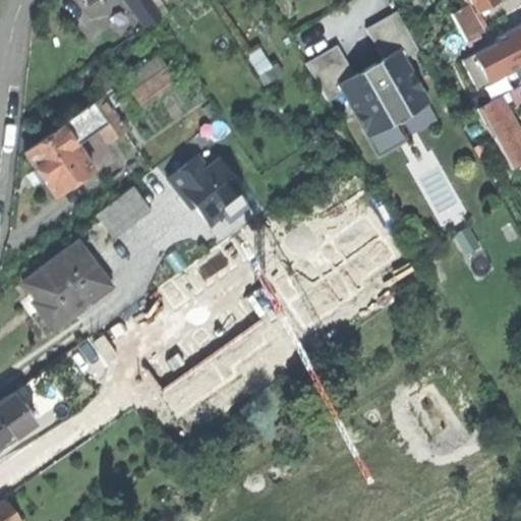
[(160,18),(147,0),(123,0),(145,29),(160,18)]
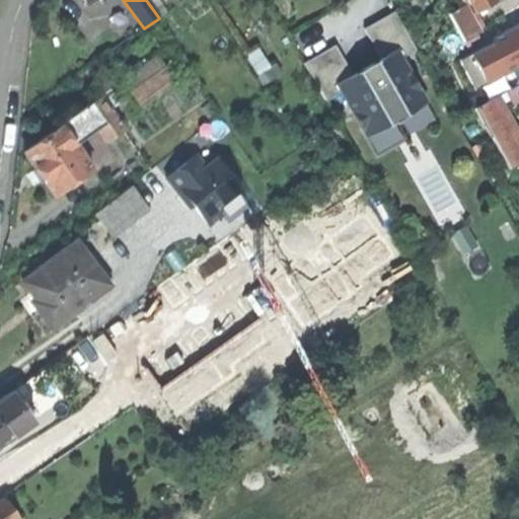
[(470,2),(474,11),(489,4),(487,0),(466,0),(468,3),(470,2)]
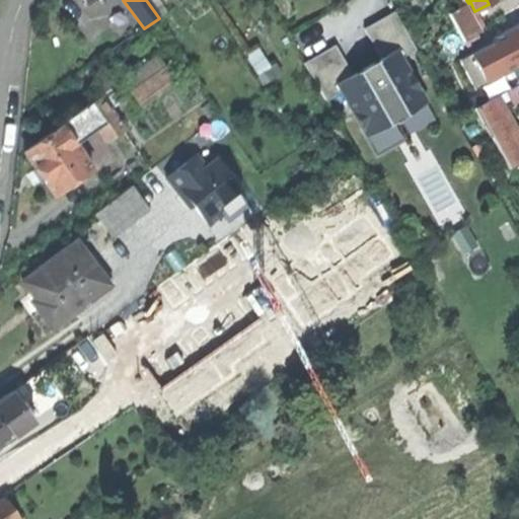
[(463,41),(476,33),(461,5),(448,12),(463,41)]
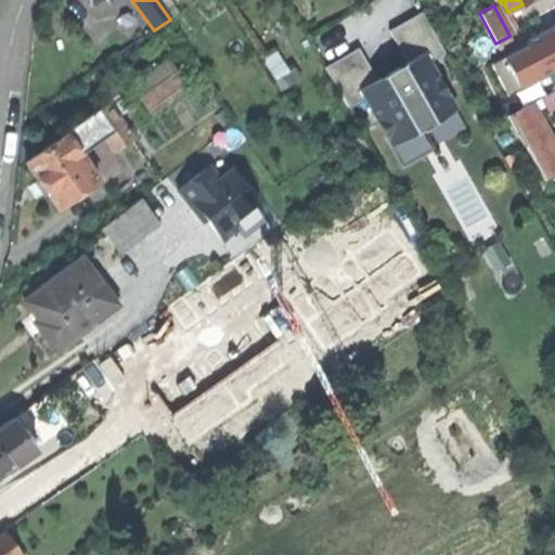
[(407,62),(410,67),(426,57),(428,62),(444,53),(421,13),(389,30),(407,62)]
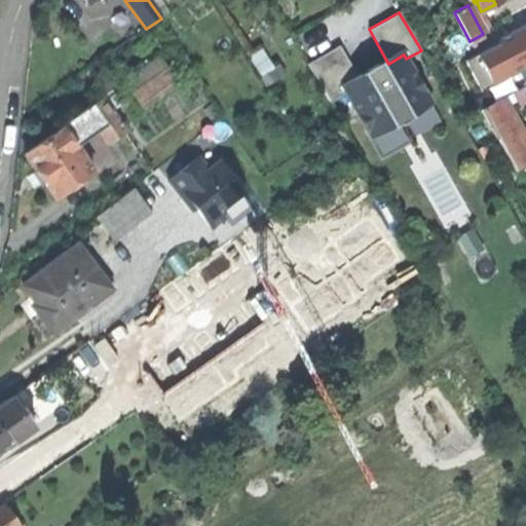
[(481,90),(525,67),(525,66),(525,24),(506,35),(500,38),(498,44),(465,62),(481,90)]
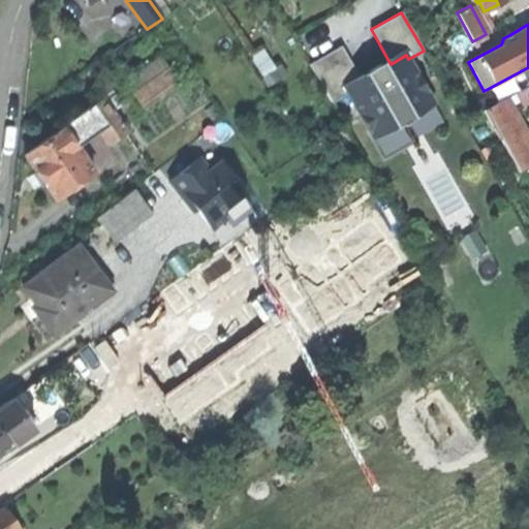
[(344,90),(361,81),(359,75),(341,45),(309,64),(331,102),(347,94),(344,90)]
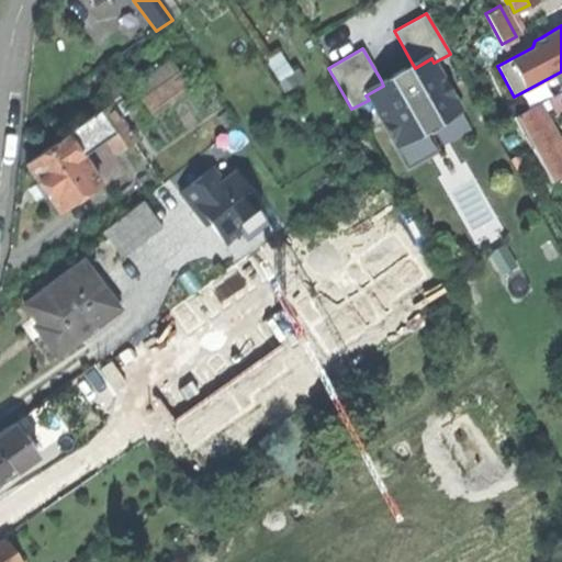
[(415,68),(383,86),(366,96),(369,100),(395,147),(426,131),(433,126),(460,112),(461,111),(434,63),(431,58),(415,68)]
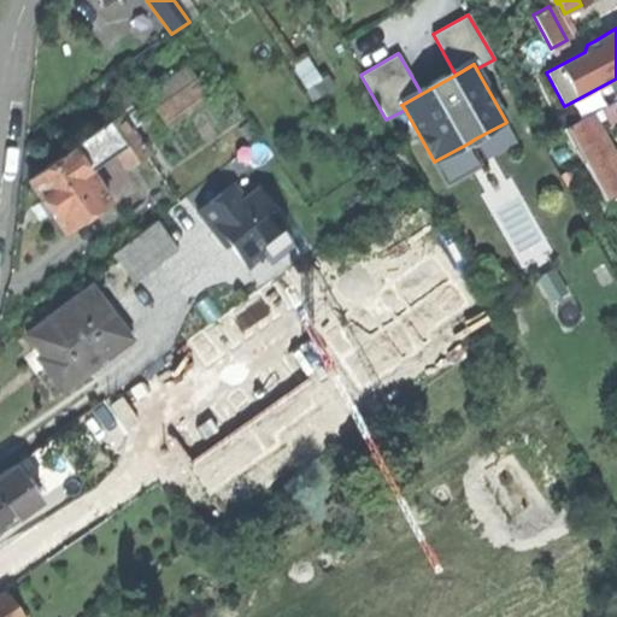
[(219,88),(228,82),(217,66),(207,72),(219,88)]
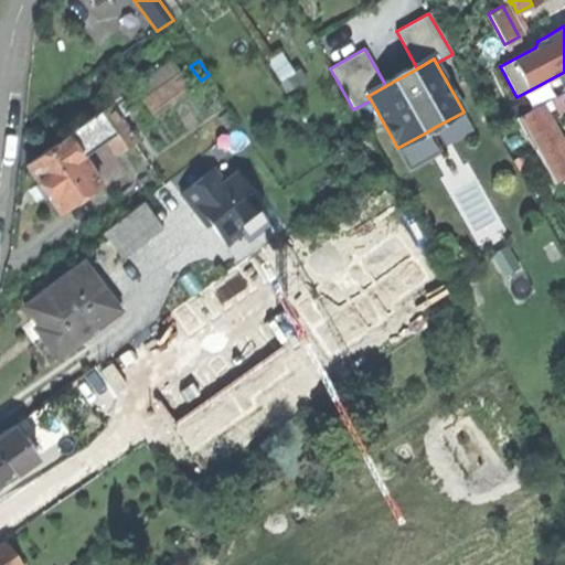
[(134,86),(144,100),(180,75),(171,62),(134,86)]
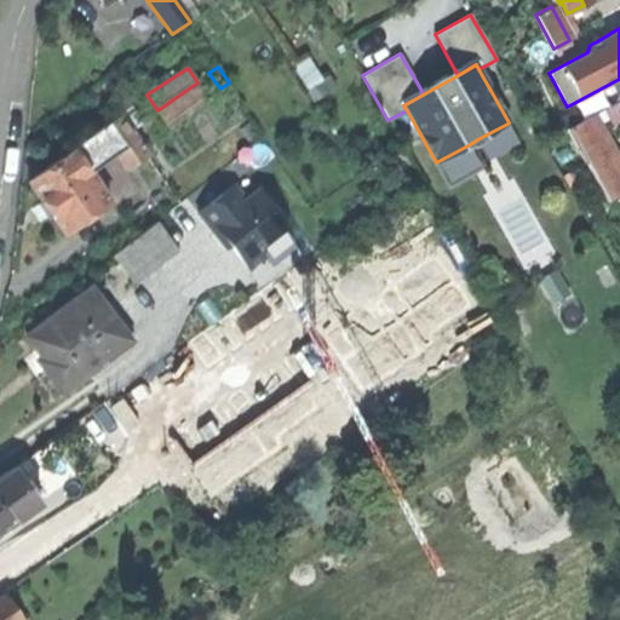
[(437,79),(420,89),(423,95),(458,75),(454,69),(437,79)]
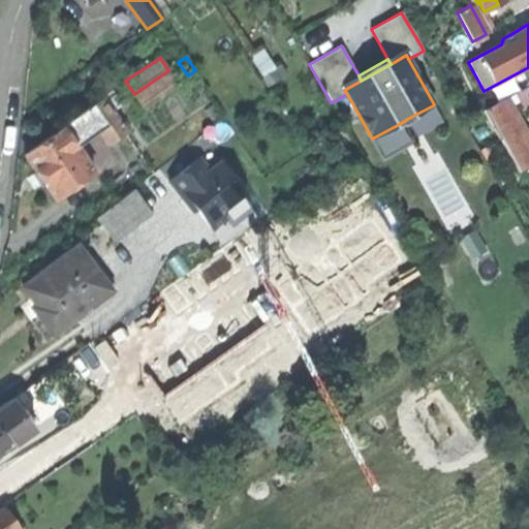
[(176,81),(168,70),(134,94),(141,103),(176,81)]
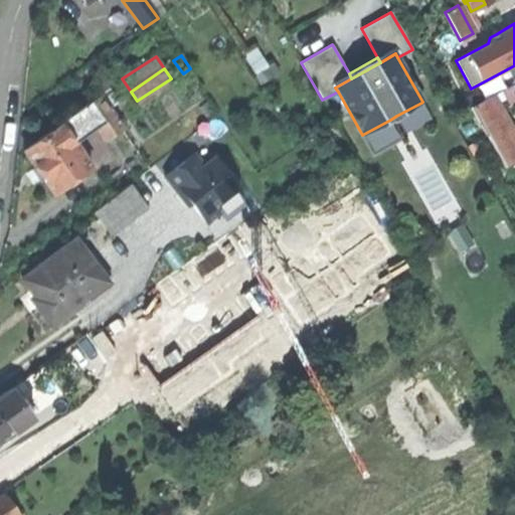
[(100,96),(91,102),(105,121),(98,127),(107,141),(124,129),(100,96)]
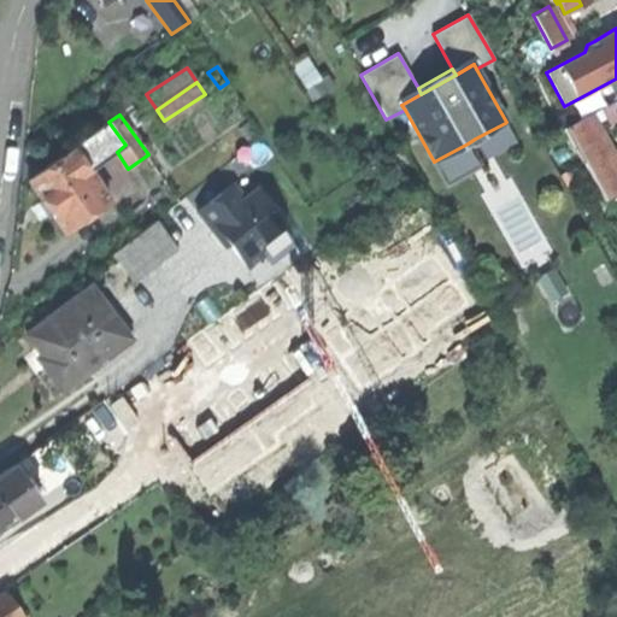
[(592,136),(582,118),(564,129),(603,200),(616,192),(616,181),(616,182),(592,136)]
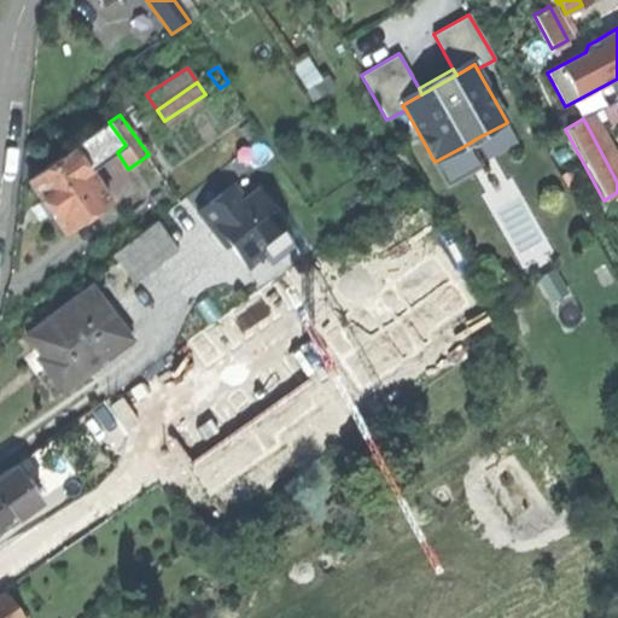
[(126,145),(109,122),(73,147),(73,149),(88,172),(117,152),(126,145)]
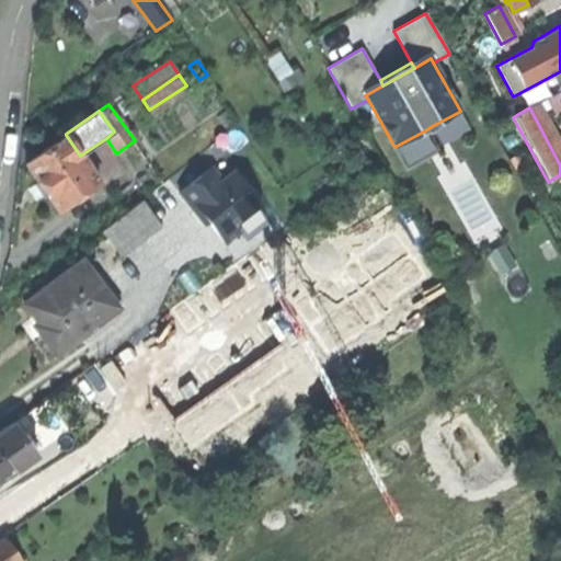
[(227,111),(217,117),(226,130),(236,124),(227,111)]
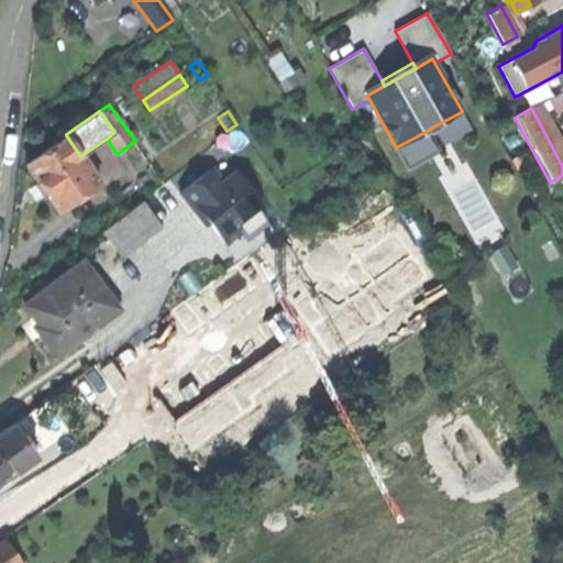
[(471,130),(461,112),(433,127),(444,145),(471,130)]
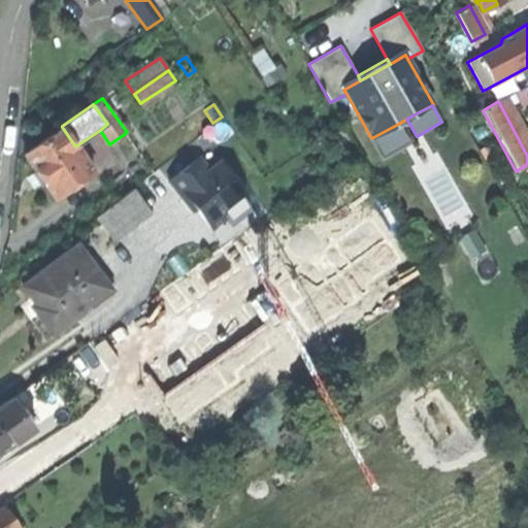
[(527,138),(515,112),(506,117),(527,156),(527,155),(527,138)]
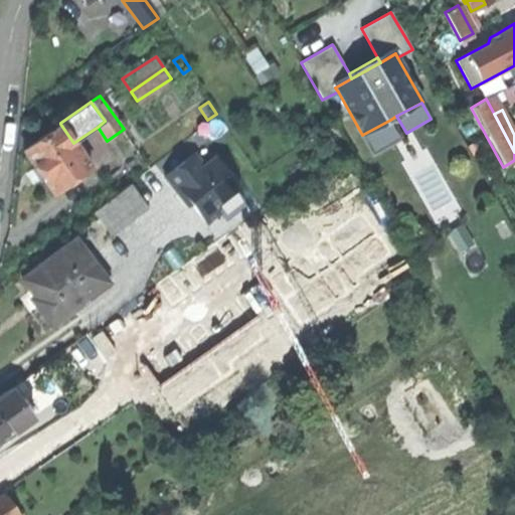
[(374,156),(402,140),(390,120),(362,135),(374,156)]
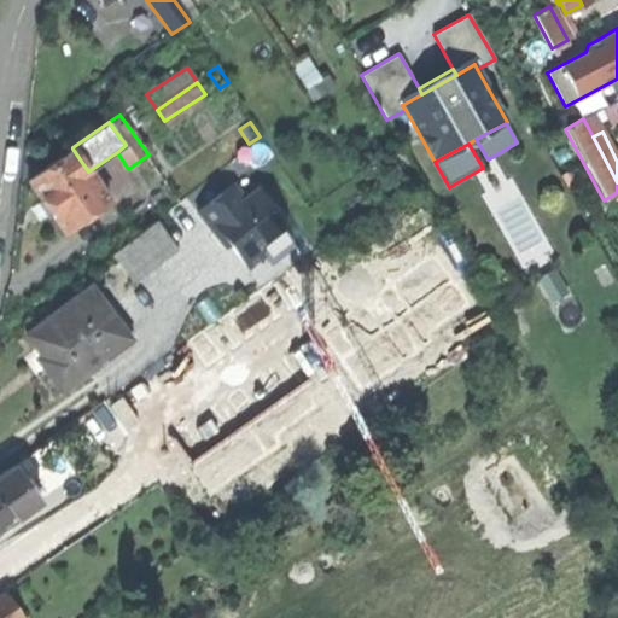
[(110,202),(88,172),(73,149),(28,180),(47,209),(64,233),(110,202)]
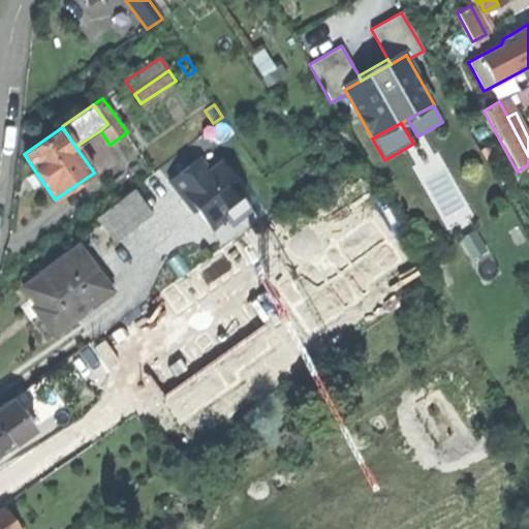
[(198,159),(169,182),(183,199),(186,196),(197,210),(214,230),(225,221),(219,213),(245,192),(220,162),(209,172),(198,159)]
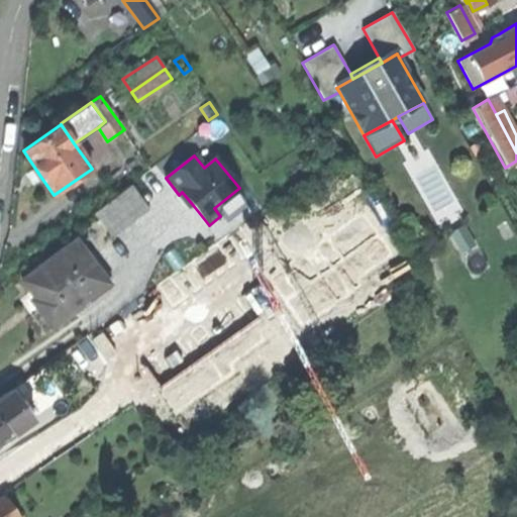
[(146,207),(129,185),(93,213),(110,235),(146,207)]
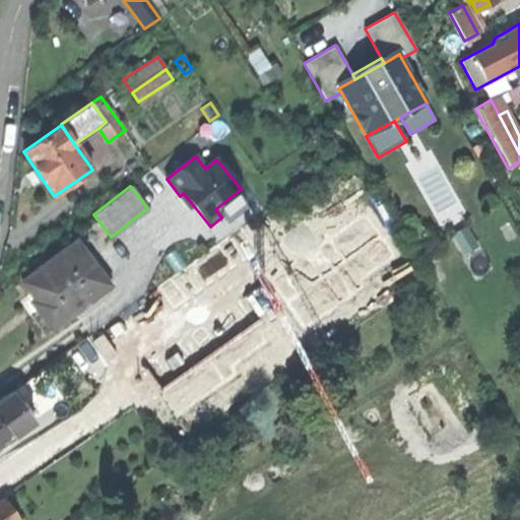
[(191,209),(194,206),(183,193),(180,196),(191,209)]
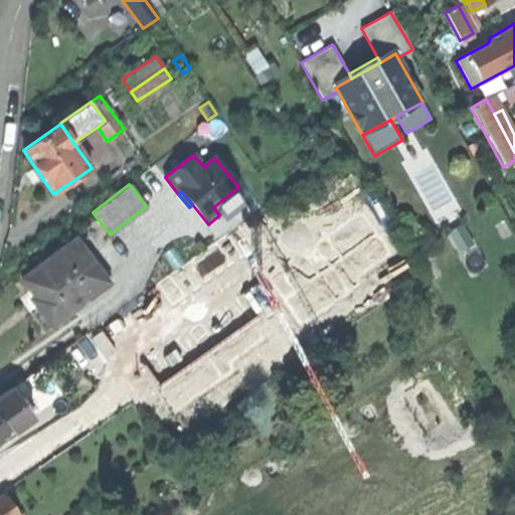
[(462,225),(449,232),(458,249),(471,241),(462,225)]
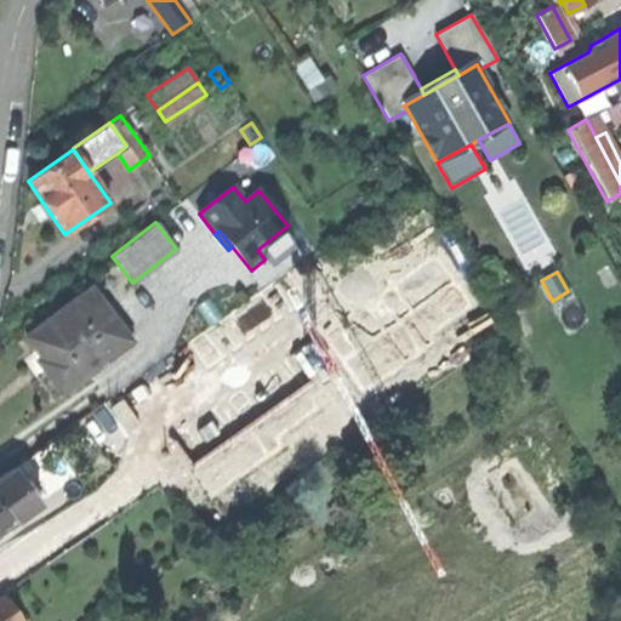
[(61,393),(130,343),(89,289),(26,335),(49,366),(44,370),(50,377),(61,393)]
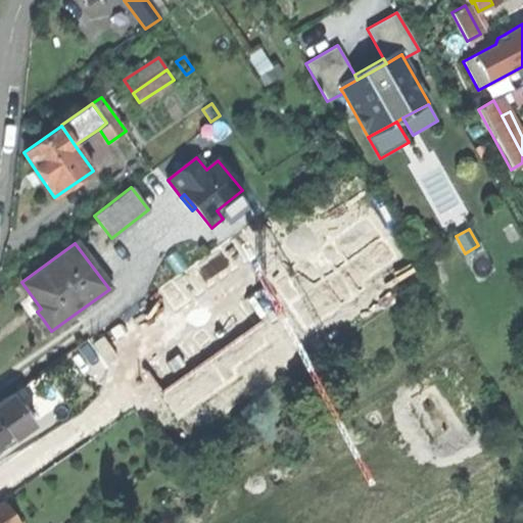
[(0,442),(34,420),(11,388),(0,395),(0,442)]
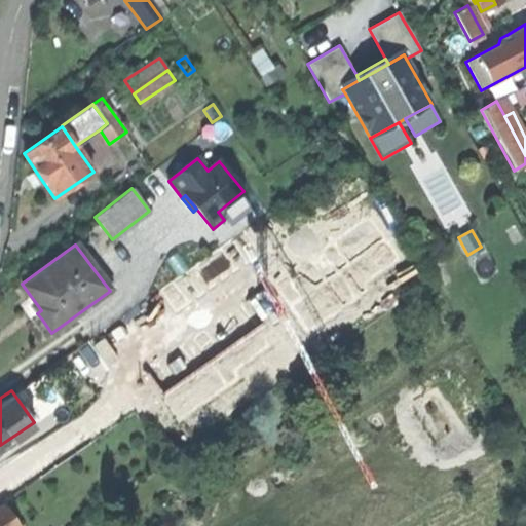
[(0,516),(12,508),(6,497),(0,500),(0,516)]
